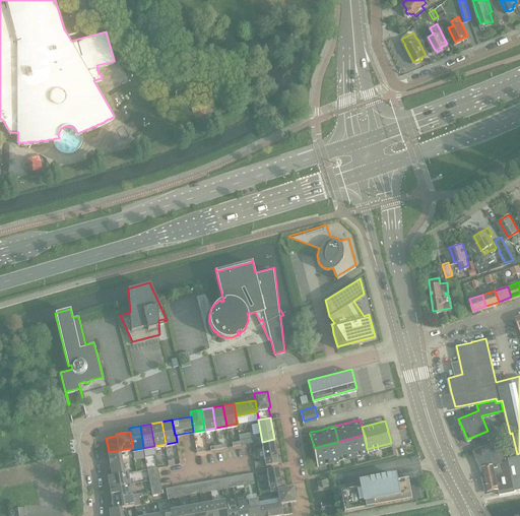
[(364,435),(338,442),(342,457),(353,455),(356,454),(368,451),(367,449),(364,435)]
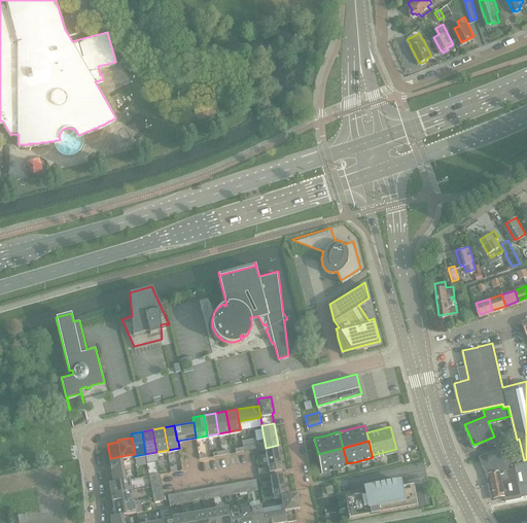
[(278,445),(266,448),(270,469),(281,467),(278,445)]
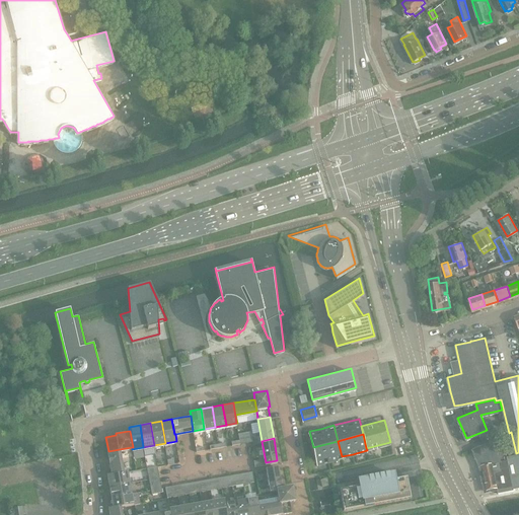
[(473,447),(482,464),(487,487),(489,488),(497,486),(498,491),(500,491),(514,489),(514,487),(518,486),(518,458),(508,460),(509,465),(506,466),(505,460),(506,459),(504,452),(506,451),(504,441),(497,442),(499,452),(498,453),(493,439),(473,447)]
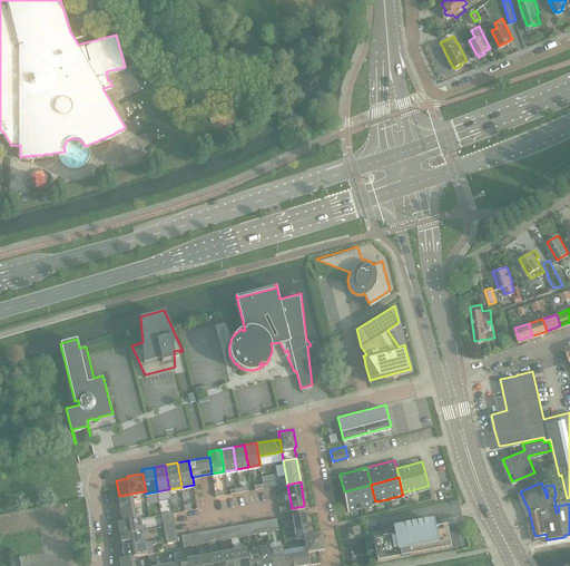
[(371,485),(344,491),(347,504),(349,509),(361,506),(363,505),(375,501),(371,485)]
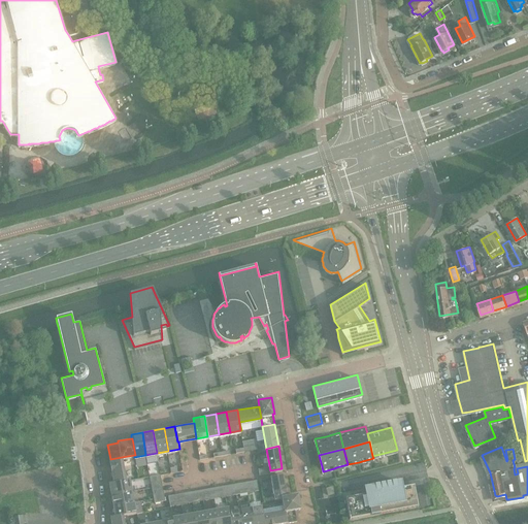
[(110,459),(113,481),(126,479),(126,478),(122,457),(110,459)]
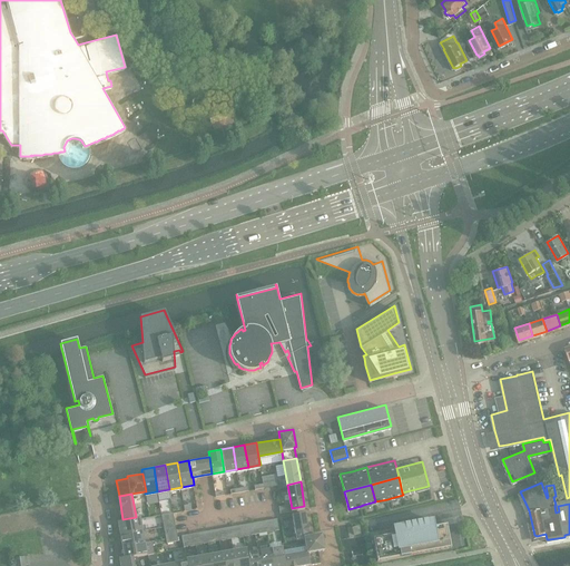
[(305,510),(293,513),(296,537),(304,536),(310,535),(305,510)]
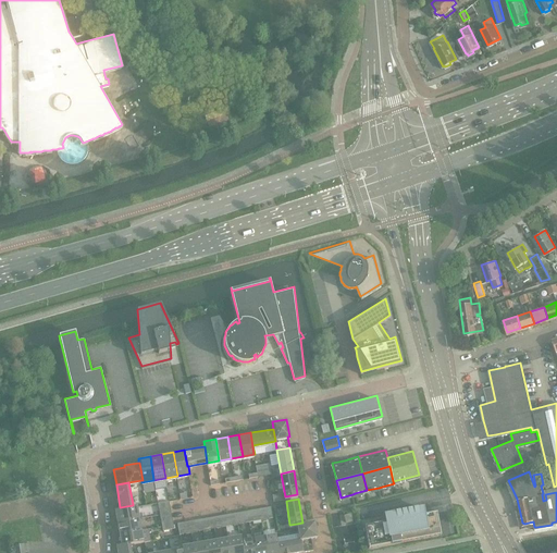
[(115,507),(118,519),(139,516),(137,504),(133,504),(133,505),(120,507),(115,507)]
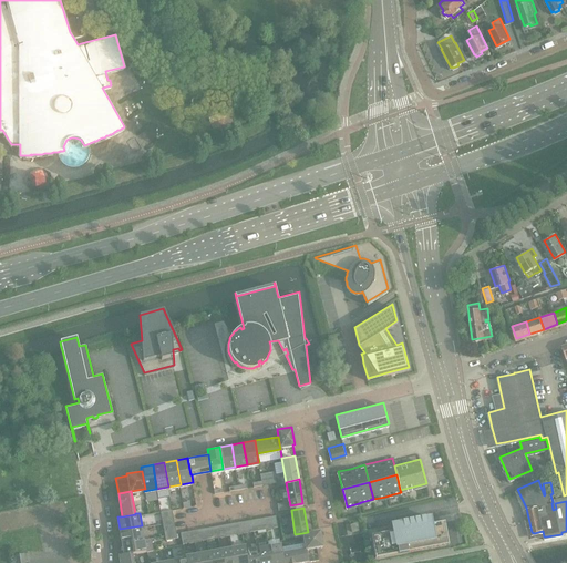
[(371,532),(373,541),(372,541),(373,545),(374,545),(374,548),(373,548),(374,552),(375,552),(375,555),(379,554),(379,555),(383,554),(383,553),(384,553),(384,554),(389,553),(389,552),(399,551),(409,550),(408,549),(449,541),(445,519),(432,521),(431,514),(392,521),(393,528),(371,532)]
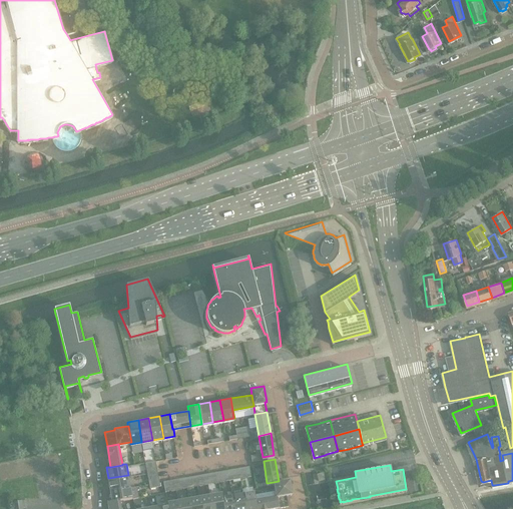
[(128,475),(108,478),(110,489),(130,485),(128,475)]
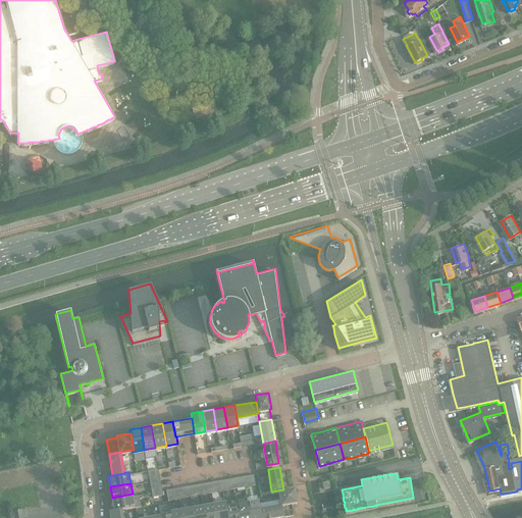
[(278,490),(280,503),(281,503),(283,515),(294,513),(292,502),(297,501),(295,487),(283,489),(278,490)]
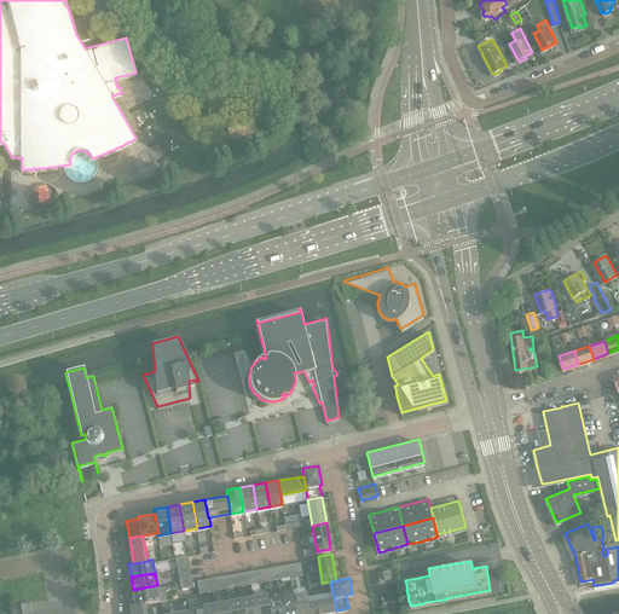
[(157,585),(133,590),(136,602),(136,603),(144,601),(144,602),(160,598),(157,585)]
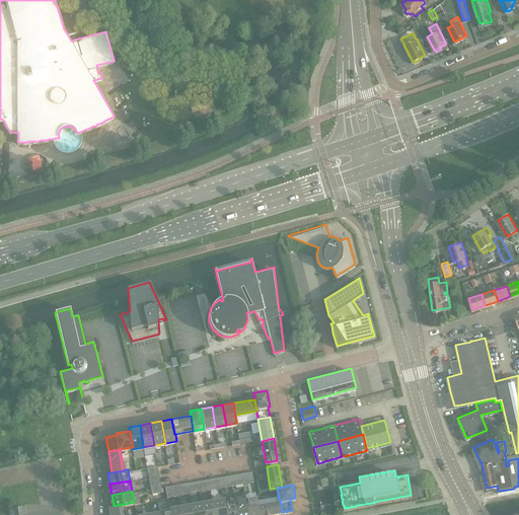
[(256,496),(245,497),(248,514),(260,514),(257,504),(258,504),(256,496)]
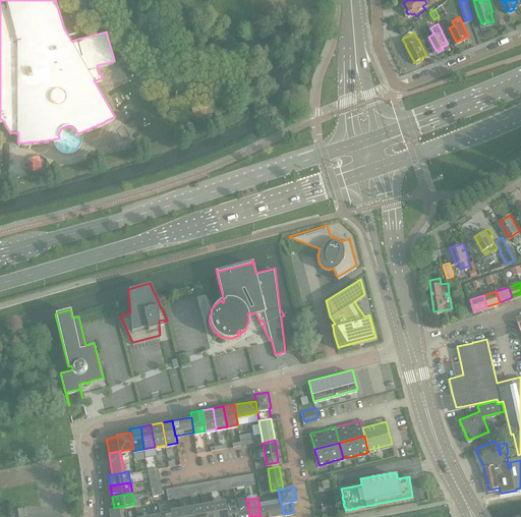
[(249,516),(246,499),(236,501),(238,516),(249,516)]
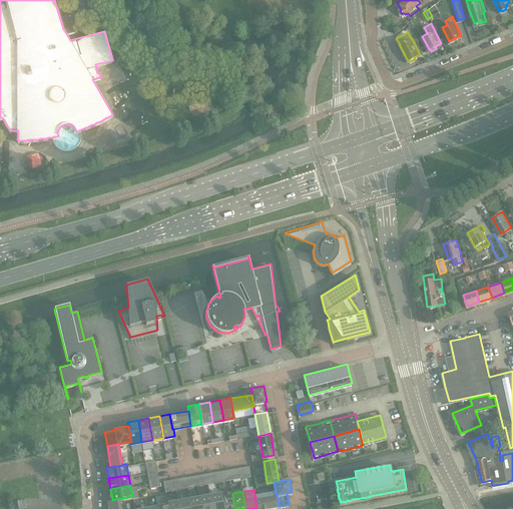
[(221,492),(210,494),(212,508),(223,508),(221,495),(222,495),(221,492)]
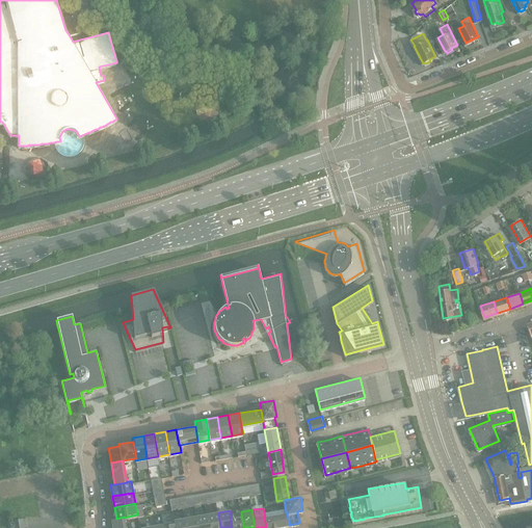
[(243,527),(241,511),(231,513),(230,513),(232,527),(243,527)]
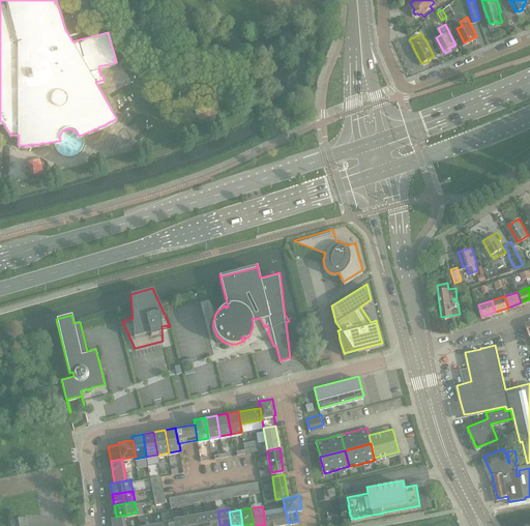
[(219,525),(217,510),(206,512),(208,525),(219,525)]
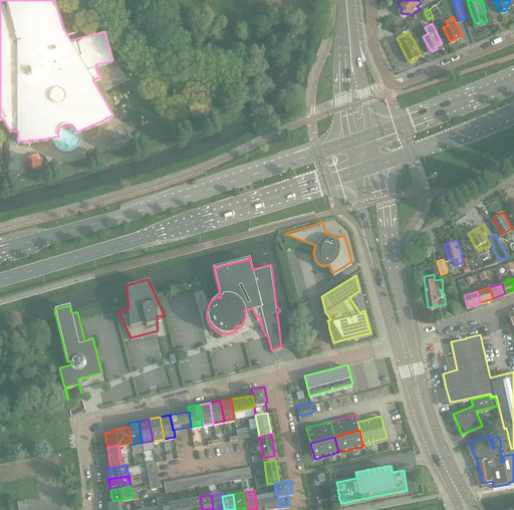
[(277,495),(276,495),(256,499),(255,499),(257,509),(259,509),(279,507),(277,495)]
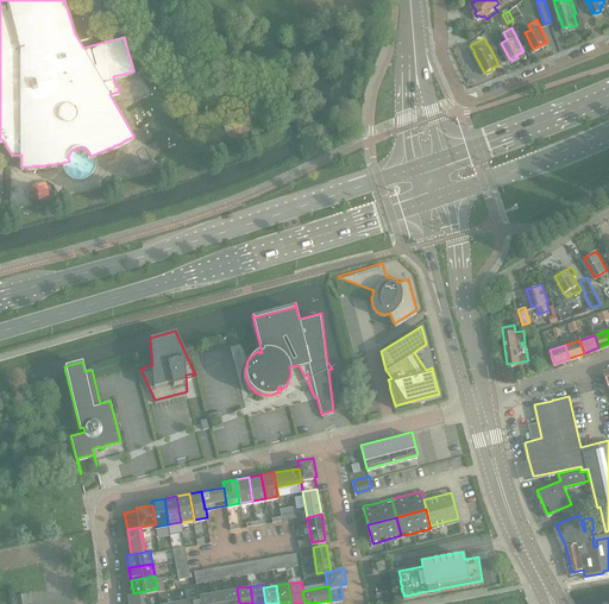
[(239,603),(237,587),(225,590),(226,603),(239,603)]
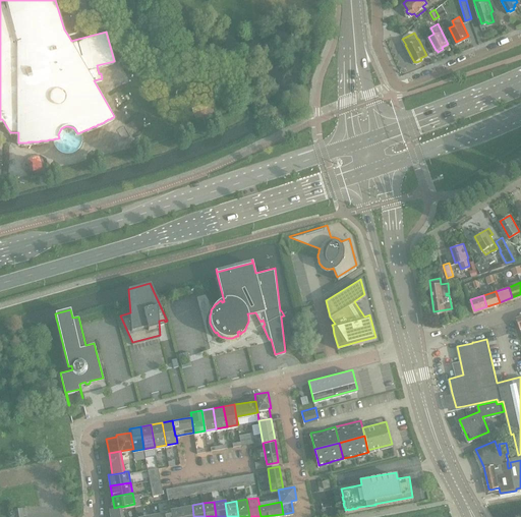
[(193,516),(192,505),(181,507),(182,516),(193,516)]
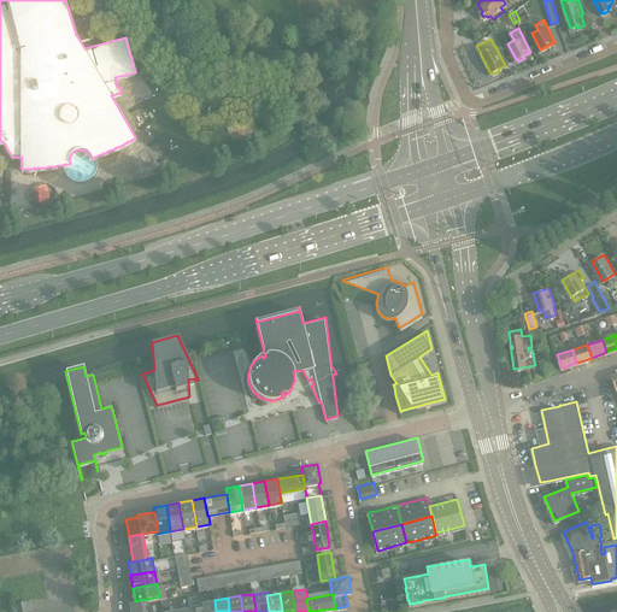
[(28,611),(27,599),(15,601),(17,611),(28,611)]
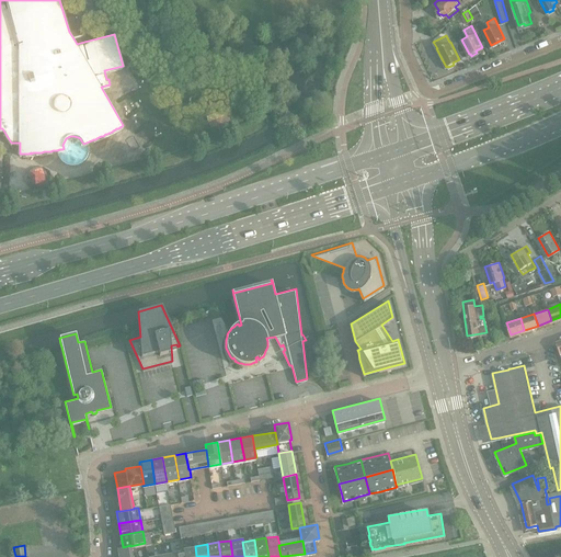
[(117,547),(118,556),(132,556),(130,546),(130,545),(123,547),(123,546),(117,547)]
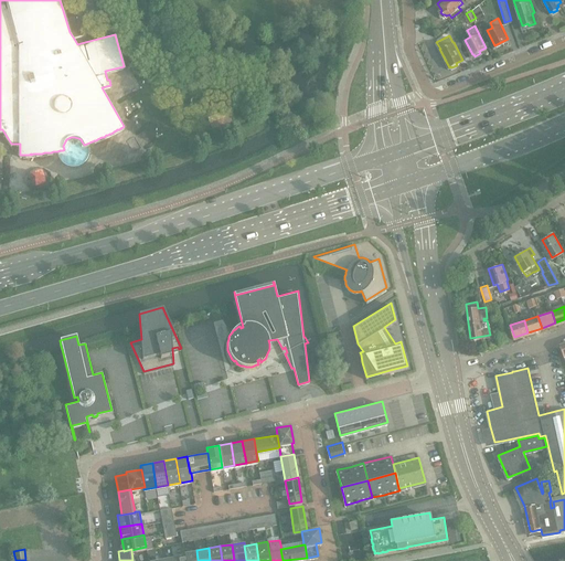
[(184,552),(184,554),(185,554),(185,560),(198,560),(196,550),(184,552)]
